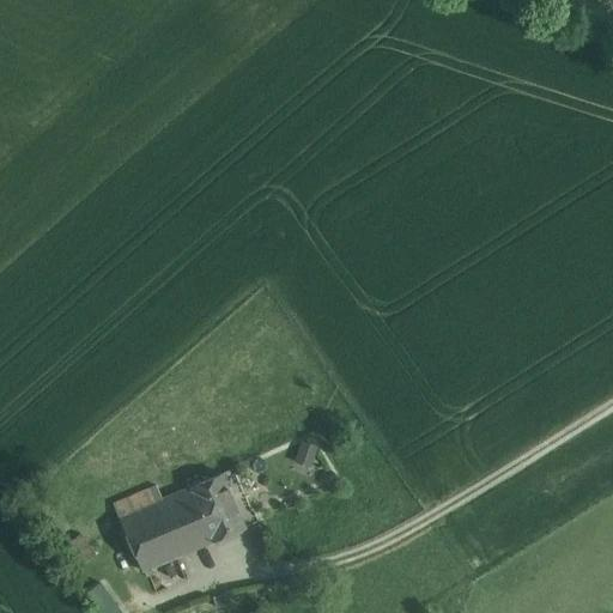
[(222,473),(189,486),(213,540),(244,527),(222,473)]
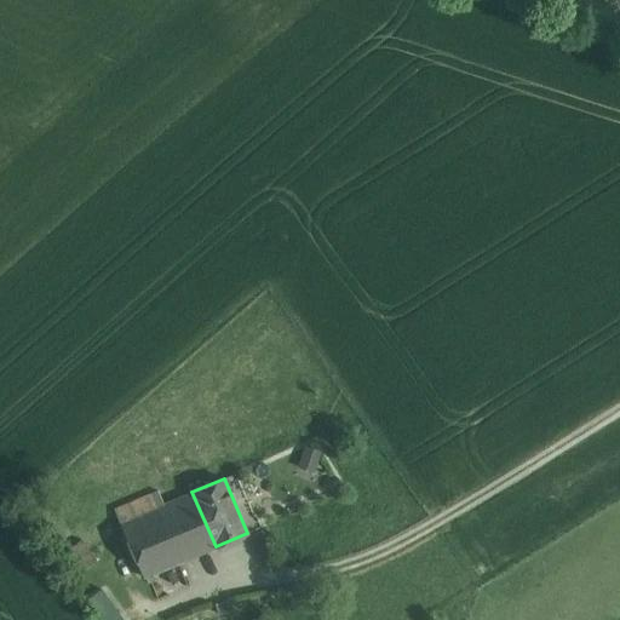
[(158,489),(142,497),(142,498),(148,510),(164,503),(158,489)]
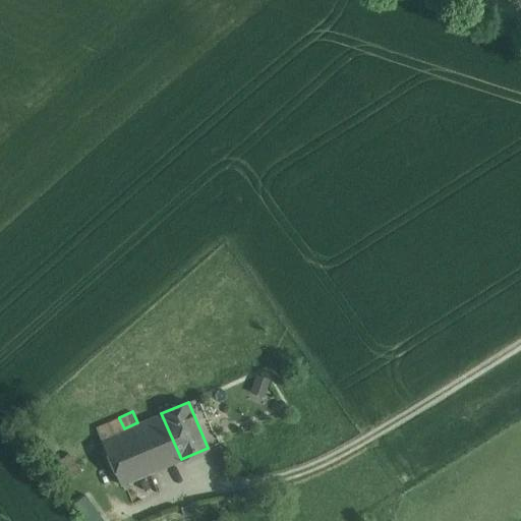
[(124,428),(101,439),(121,484),(181,459),(161,413),(137,422),(124,428)]
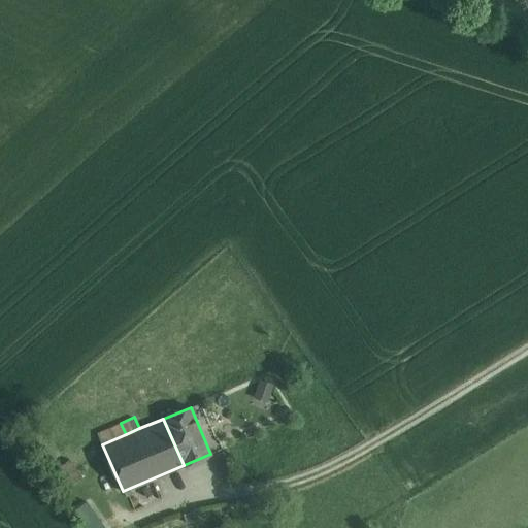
[(121,424),(97,434),(102,444),(126,434),(121,424)]
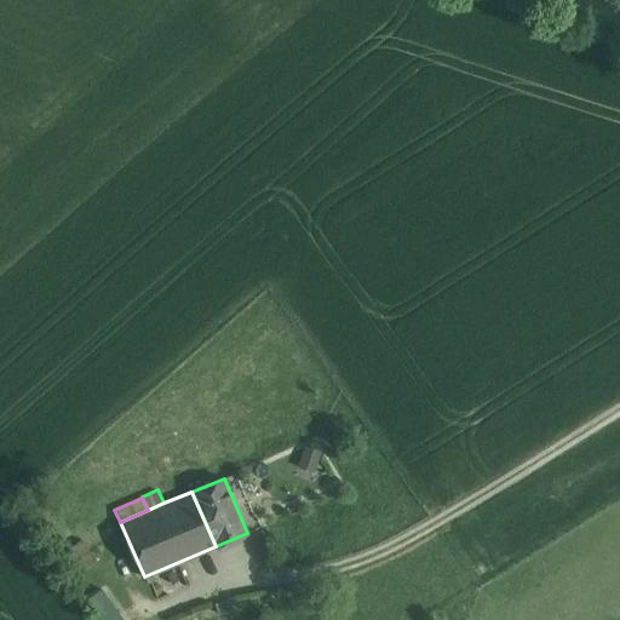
[(124,619),(101,587),(84,600),(97,619),(124,619)]
